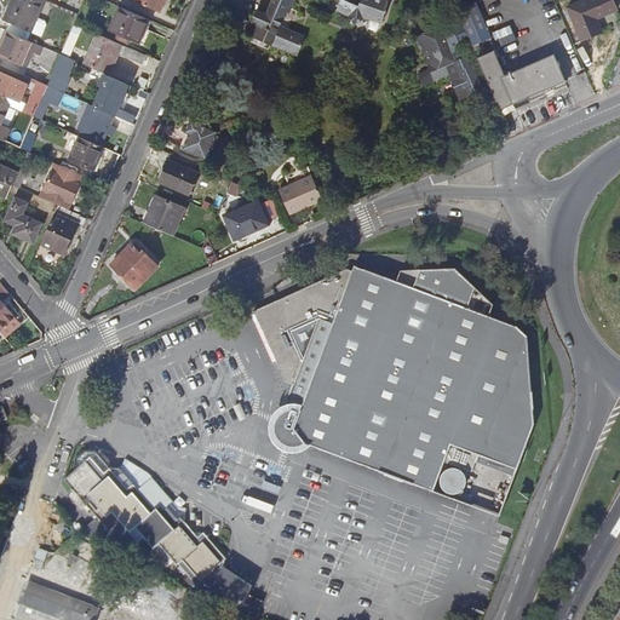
[(45,28),(44,22),(38,19),(45,0),(44,0),(11,0),(3,21),(9,23),(32,33),(41,38),(45,28)]
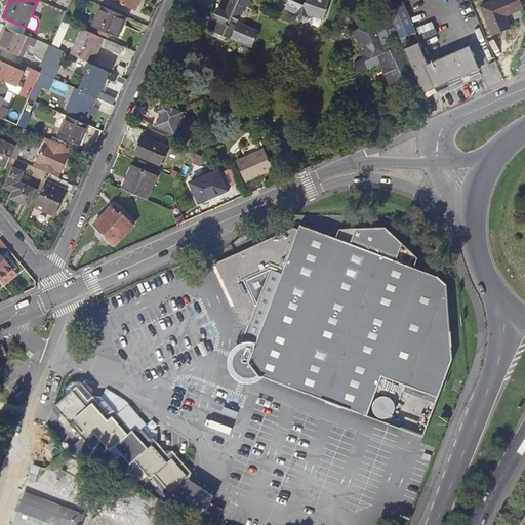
[(115,0),(116,0),(120,2),(135,9),(139,0),(115,0)]
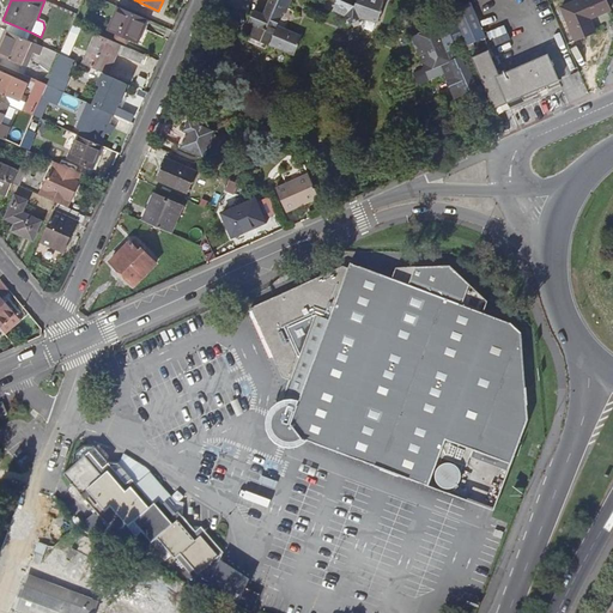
[(255,24),(250,36),(268,43),(268,42),(293,53),(301,36),(275,26),(283,10),(285,11),(289,0),(269,0),(263,16),(254,11),(250,22),(255,24)]
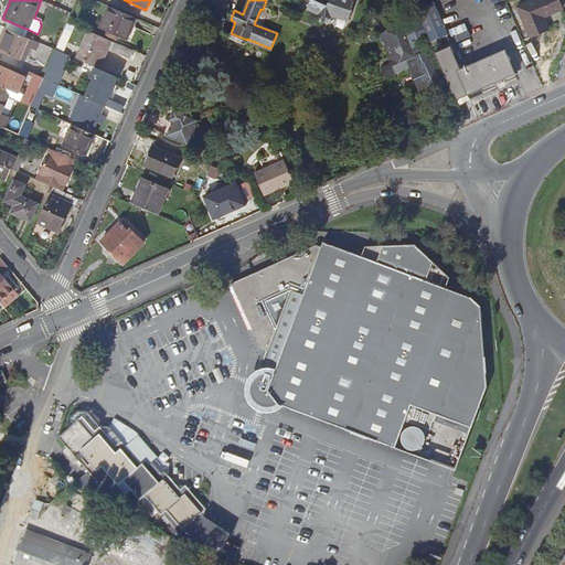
[(323,21),(333,12),(349,19),(358,0),(355,0),(332,0),(331,4),(318,0),(306,0),(304,7),(313,11),(323,21)]
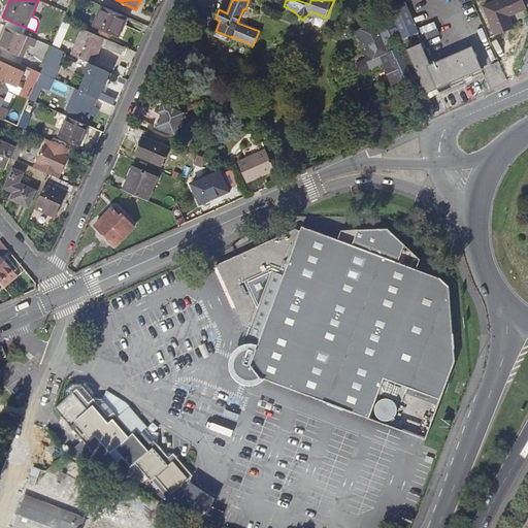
[(497,0),(484,6),(495,34),(513,27),(507,15),(525,8),(521,0),(497,0)]
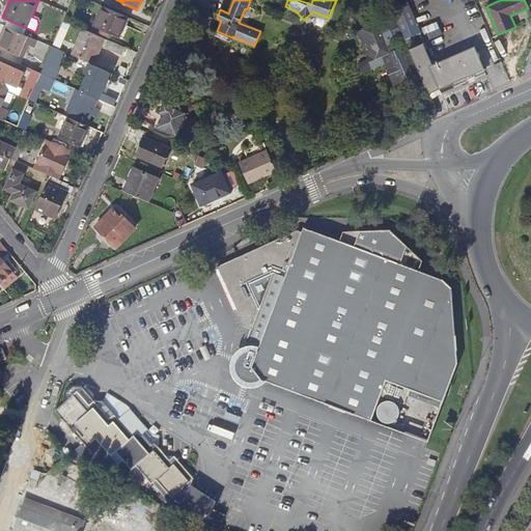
[(392,11),(404,40),(419,34),(407,5),(392,11)]
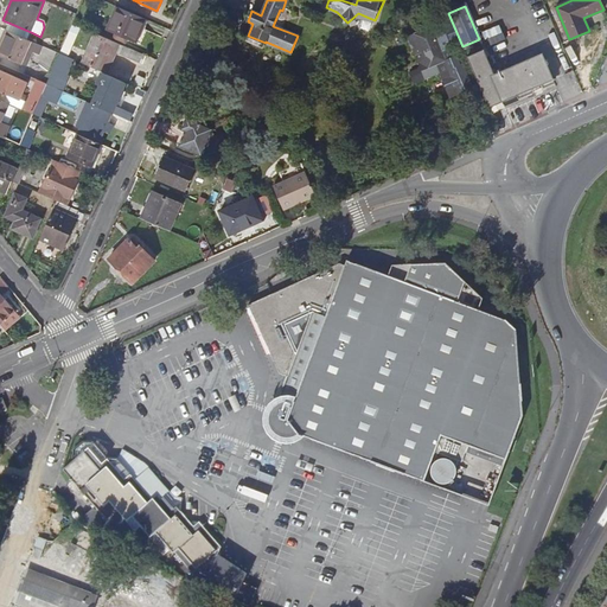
[(146,19),(117,7),(107,31),(136,43),(146,19)]
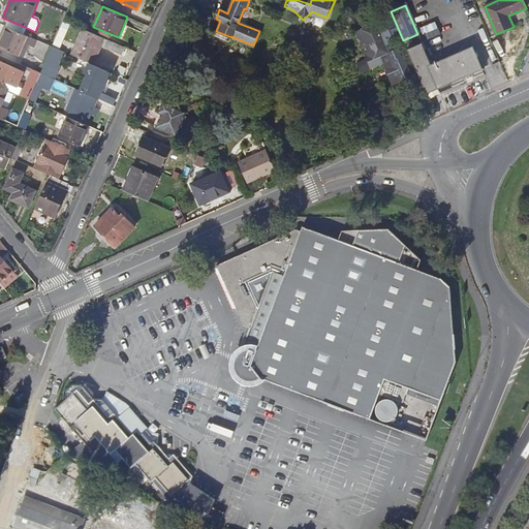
[(7,20),(5,26),(24,34),(27,28),(7,20)]
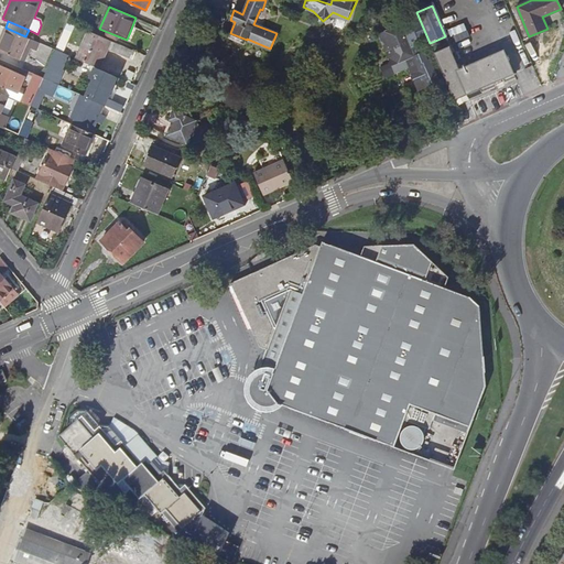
[(419,43),(412,28),(404,31),(401,24),(380,34),(397,73),(418,64),(411,46),(419,43)]
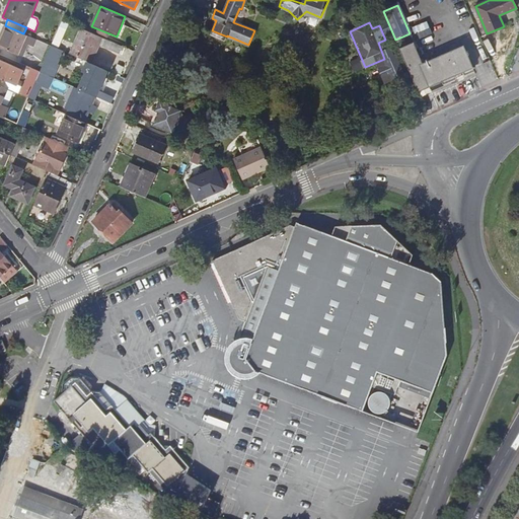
[(23,33),(5,25),(0,36),(0,47),(18,55),(23,43),(26,35),(23,33)]
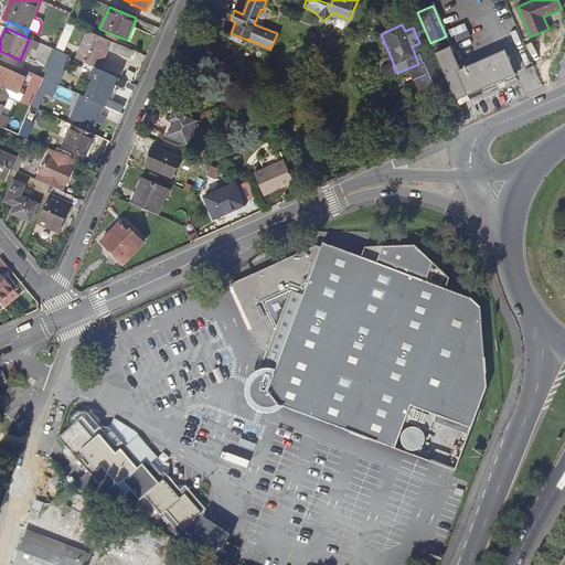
[(77,60),(95,67),(98,68),(112,41),(89,31),(77,60)]
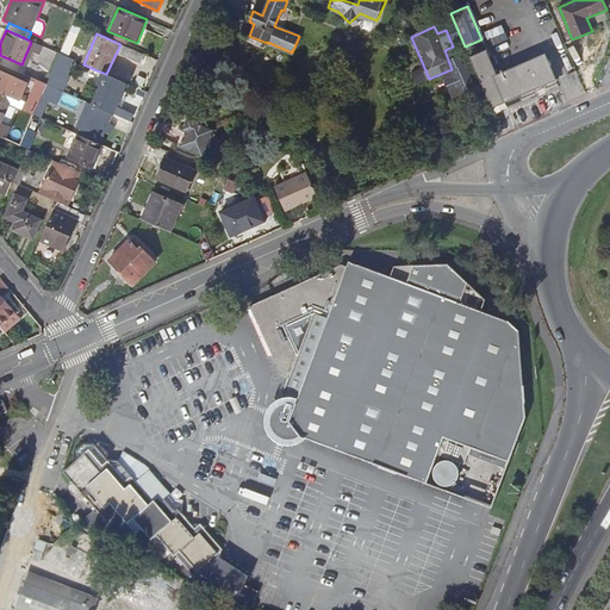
[(43,47),(31,42),(27,50),(38,55),(43,47)]
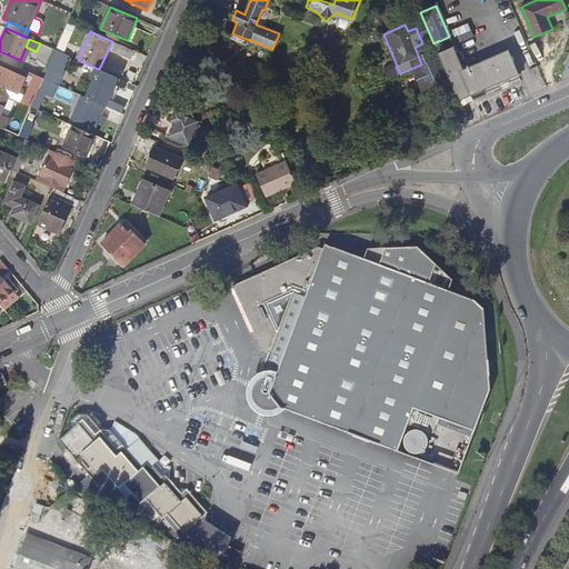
[(137,51),(121,46),(118,52),(133,59),(137,51)]
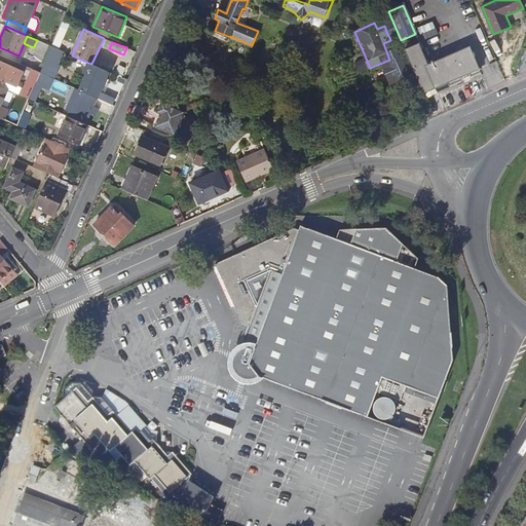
[(410,63),(423,92),(480,69),(470,46),(427,65),(418,43),(405,48),(410,63)]
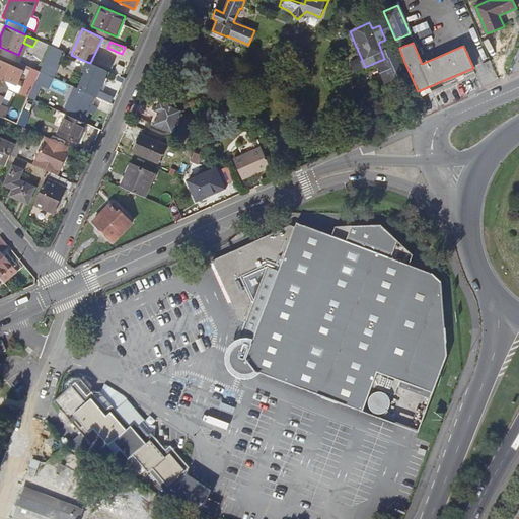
[(51,47),(40,72),(53,78),(59,65),(58,65),(63,52),(51,47)]
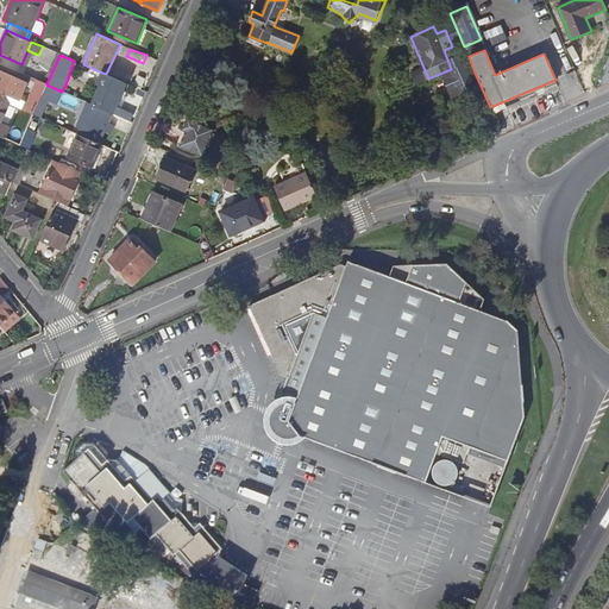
[(25,82),(0,71),(0,87),(20,96),(25,82)]
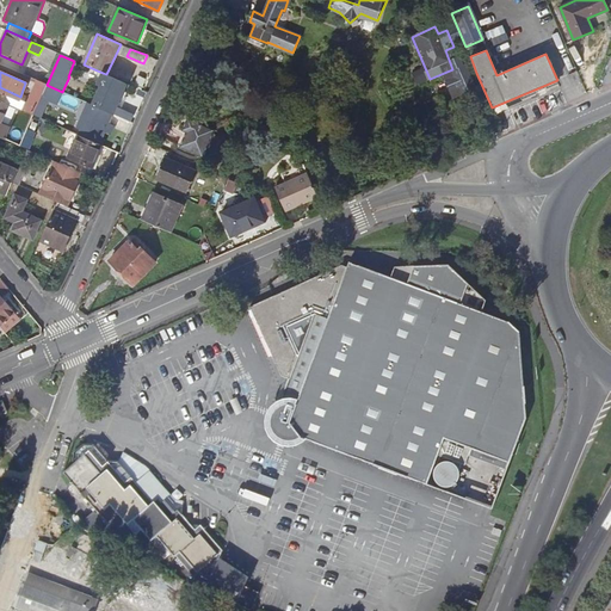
[(106,74),(103,73),(98,84),(103,85),(98,94),(118,102),(121,97),(124,98),(125,92),(123,91),(127,84),(106,74)]
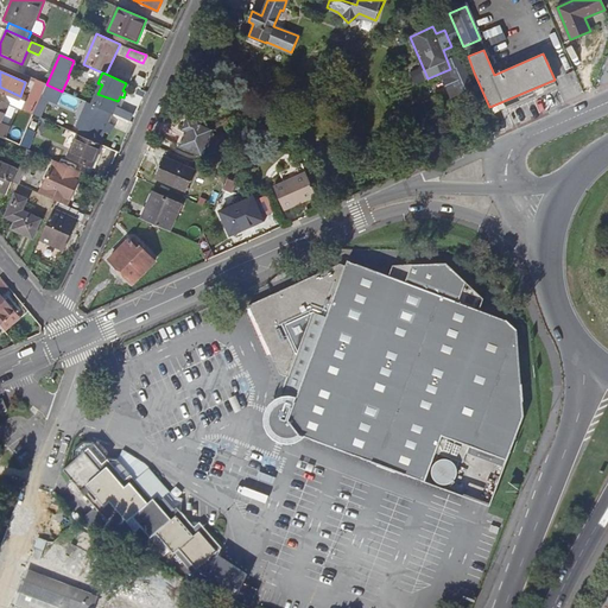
[(57,103),(62,92),(46,84),(44,90),(33,114),(39,118),(48,100),(57,103)]
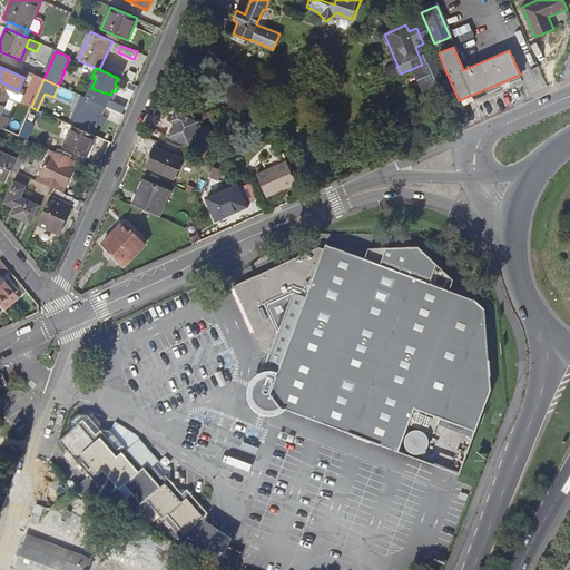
[(87,98),(106,106),(110,95),(91,88),(87,98)]
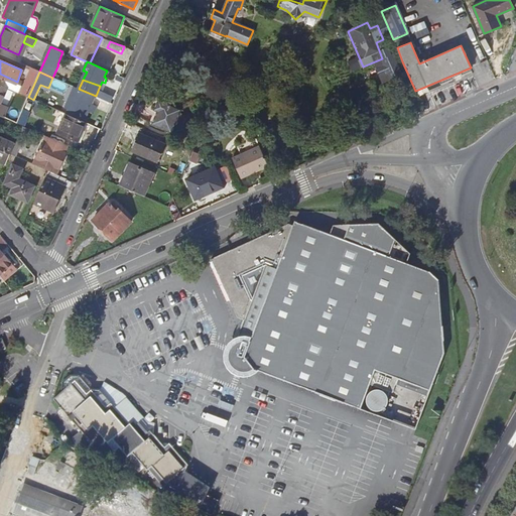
[(78,89),(69,110),(86,118),(88,111),(94,114),(97,106),(92,104),(96,97),(78,89)]
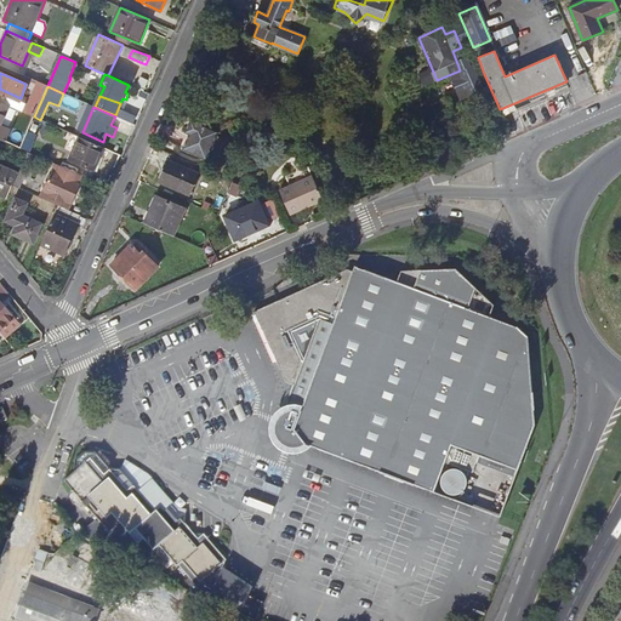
[(1,129),(16,135),(23,119),(7,113),(1,129)]
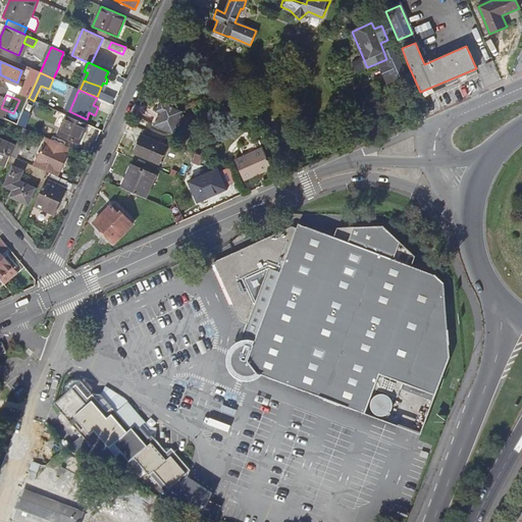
[(156,112),(159,114),(157,119),(155,118),(152,126),(173,136),(184,112),(160,102),(156,112)]
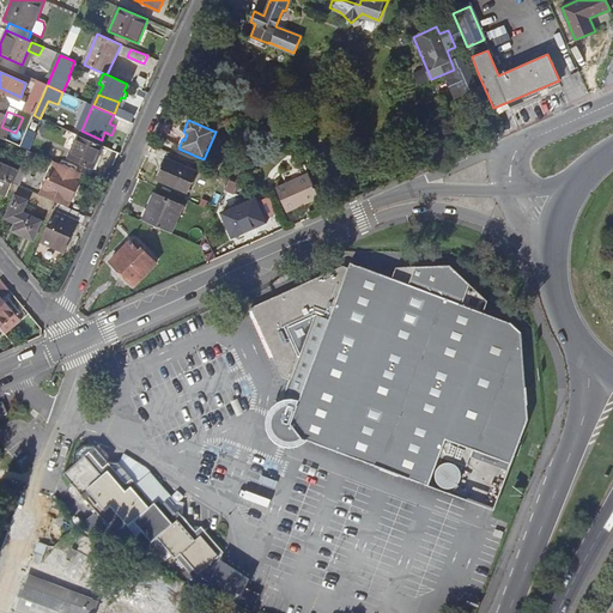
[(19,146),(28,150),(32,139),(24,135),(19,146)]
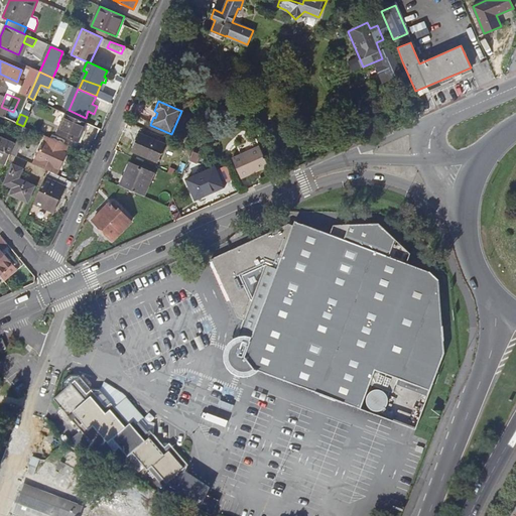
[(66,114),(57,132),(78,141),(86,123),(66,114)]
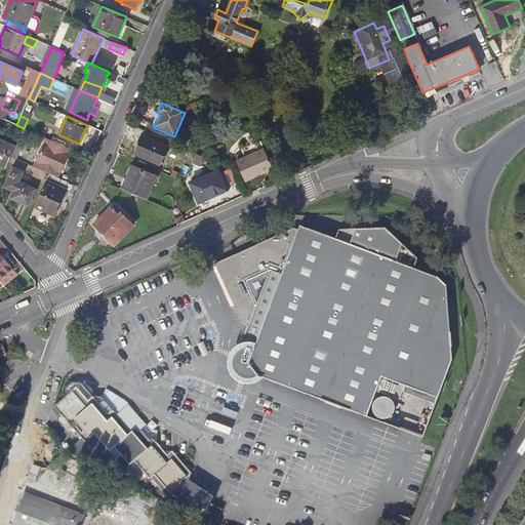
[(15,147),(11,157),(17,160),(30,131),(24,128),(15,147)]
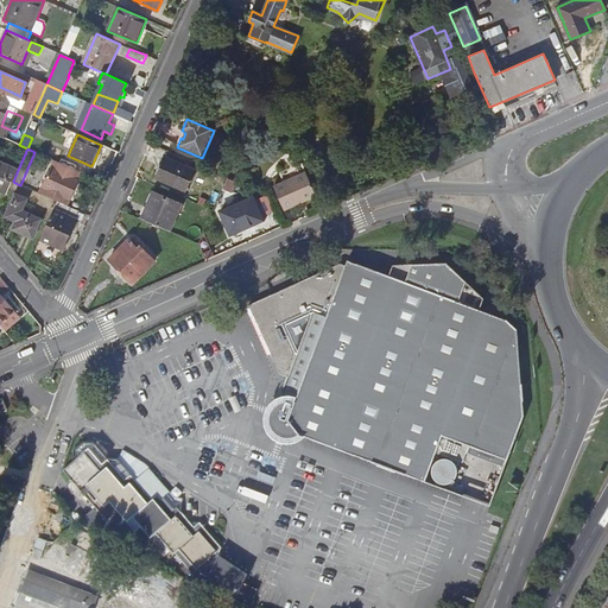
[(197,164),(169,151),(157,178),(185,190),(197,164)]
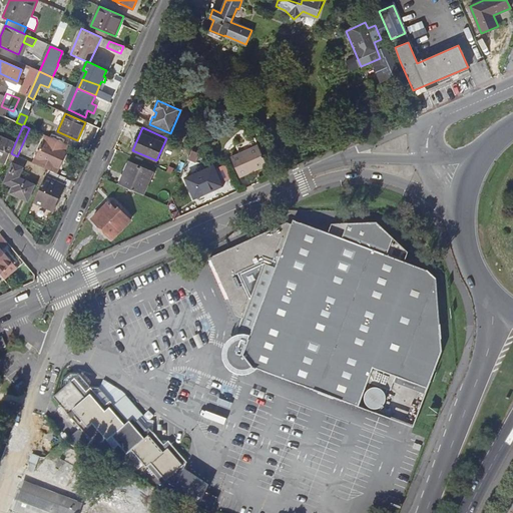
[(46,135),(43,143),(65,153),(69,145),(46,135)]
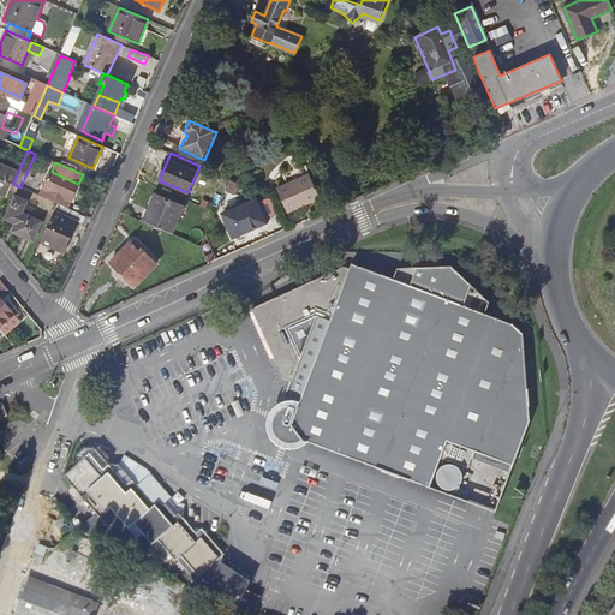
[(0,191),(7,196),(13,184),(18,172),(0,163),(0,191)]
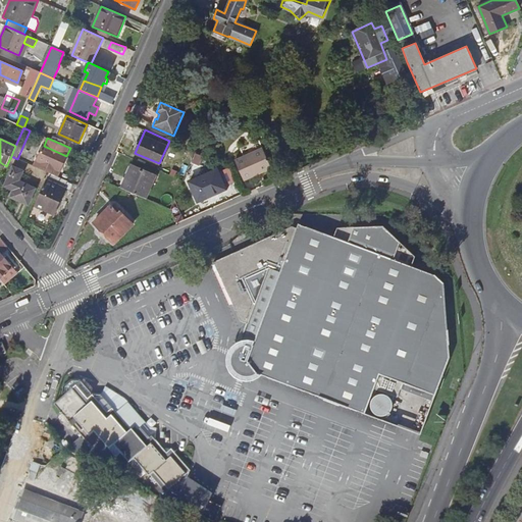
[(45,171),(50,173),(57,176),(60,170),(66,156),(44,146),(35,166),(45,171)]
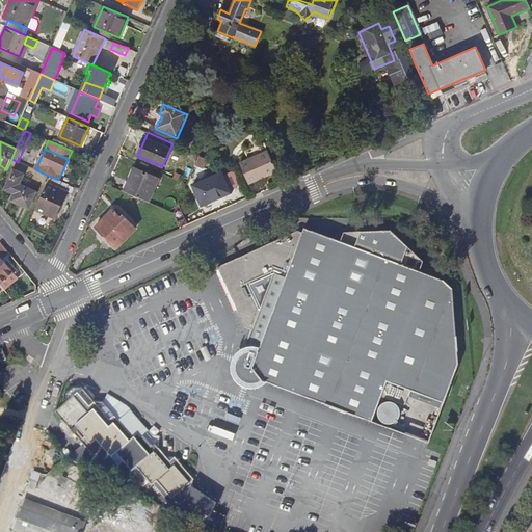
[(240,165),(249,186),(277,174),(268,153),(240,165)]
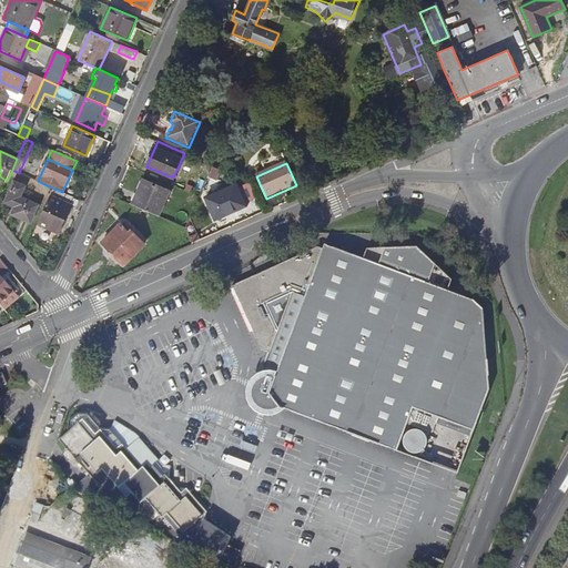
[(133,205),(158,216),(169,191),(143,180),(133,205)]
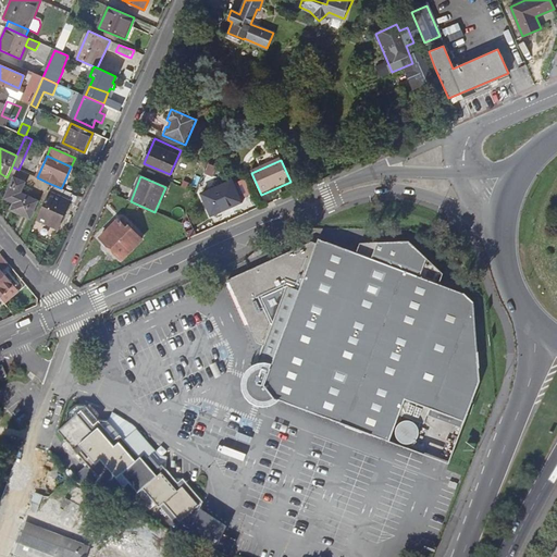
[(12,210),(31,219),(37,201),(20,194),(24,183),(14,178),(5,198),(14,202),(12,210)]
